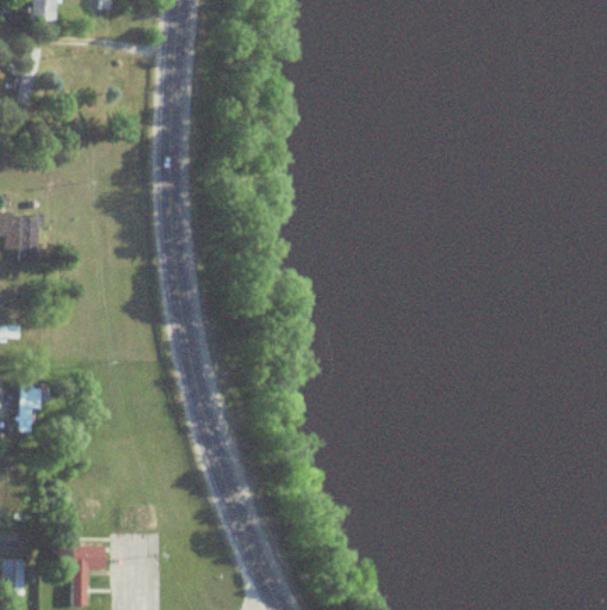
[(32,0),(31,22),(56,23),(56,0),(32,0)]
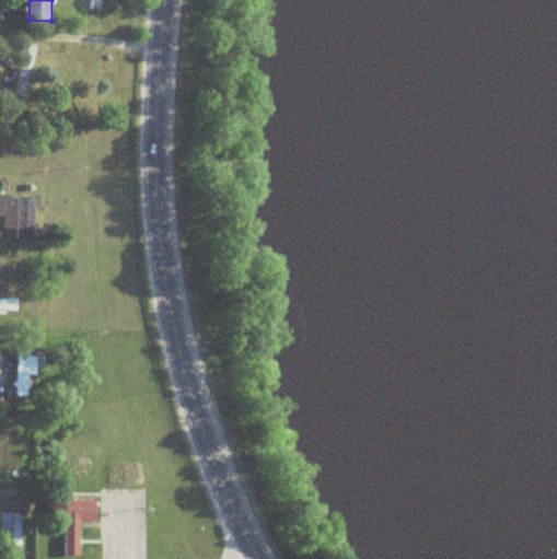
[(35,46),(25,45),(18,95),(27,97),(35,46)]
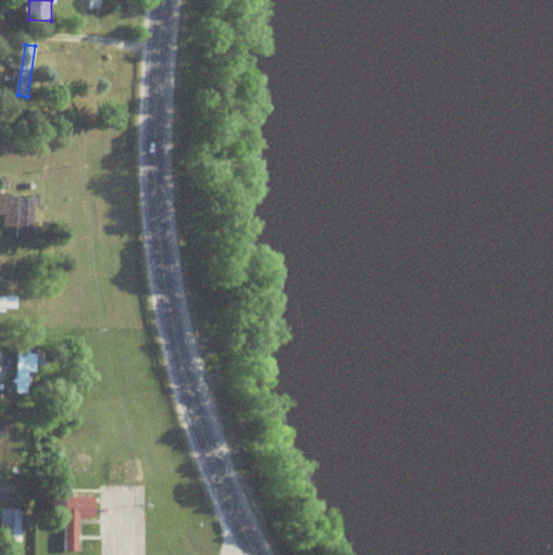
[(0,214),(4,215),(4,227),(17,227),(17,237),(35,238),(35,196),(0,193),(0,214)]
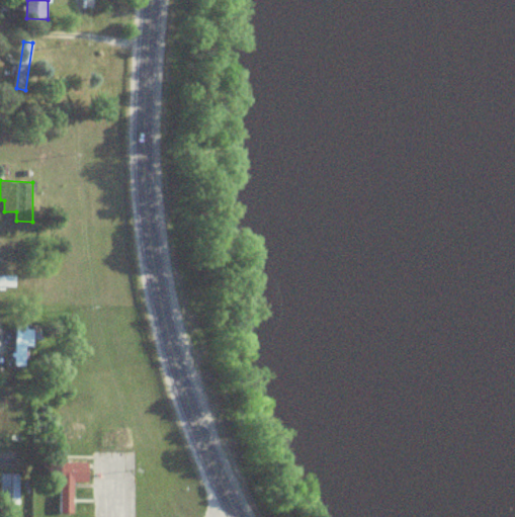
[(0,274),(0,287),(16,288),(16,275),(0,274)]
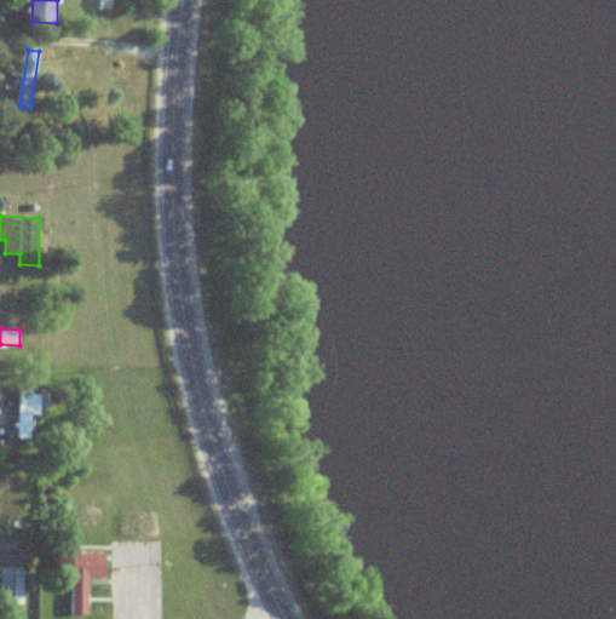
[(19,439),(45,439),(45,394),(19,394),(19,439)]
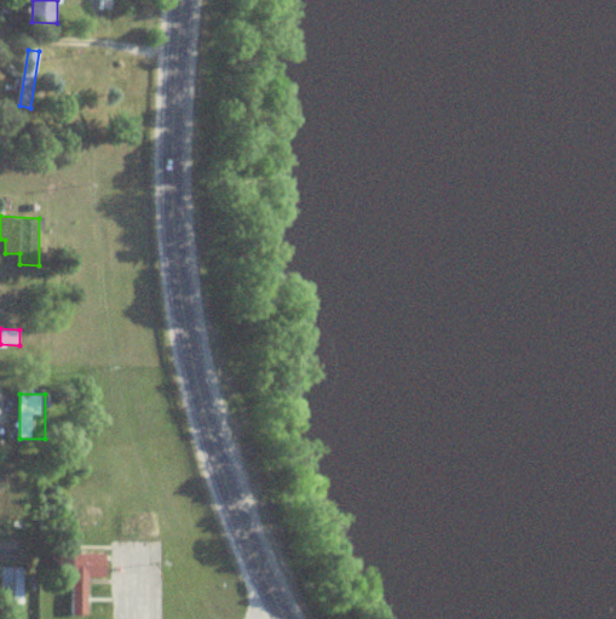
[(108,578),(108,555),(72,555),(72,615),(91,615),(91,578),(108,578)]
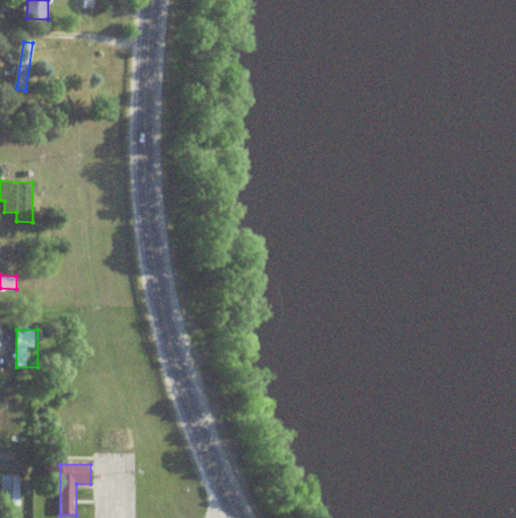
[(1,506),(21,506),(21,475),(1,475),(1,506)]
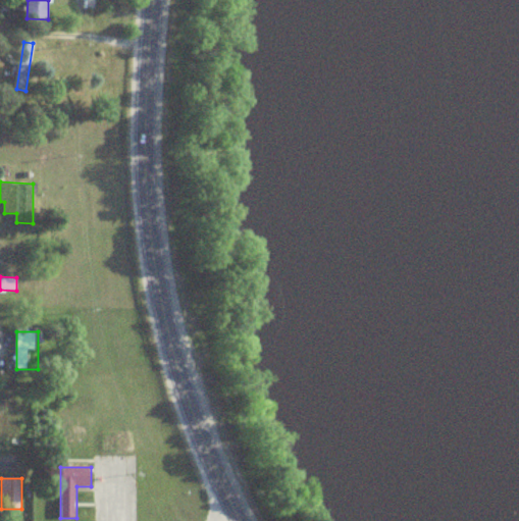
All buildings are outlined.
